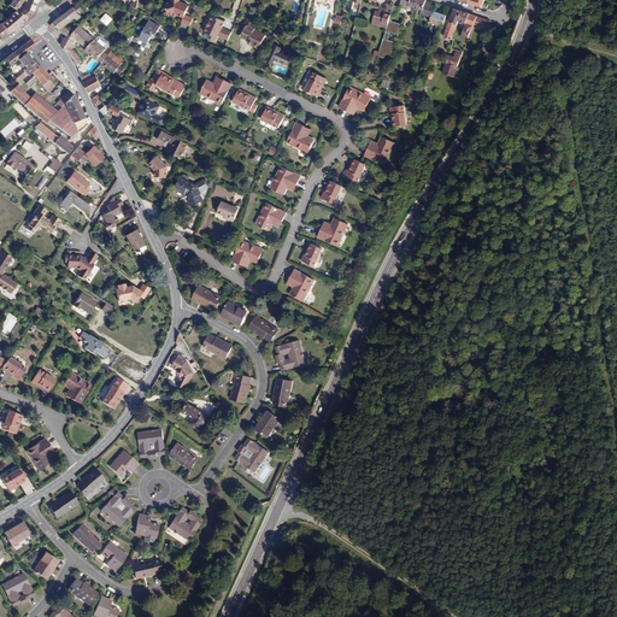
[(18,27),(27,18),(17,11),(24,0),(23,0),(12,0),(9,6),(16,11),(10,17),(18,27)]
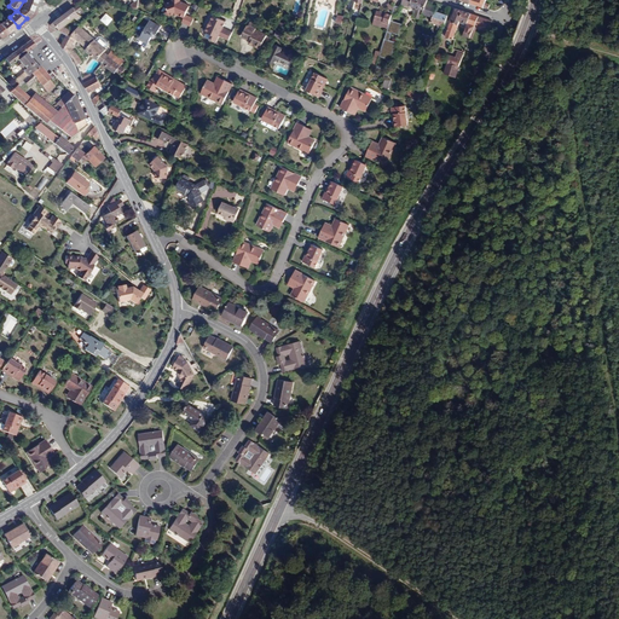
[(33,13),(22,10),(25,1),(24,0),(17,11),(27,18),(32,15),(33,13)]
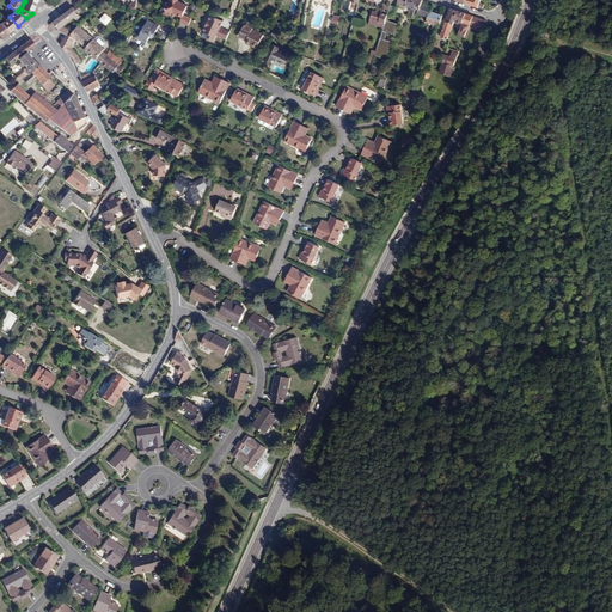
[(37,0),(23,0),(24,0),(25,1),(22,10),(32,13),(37,0)]
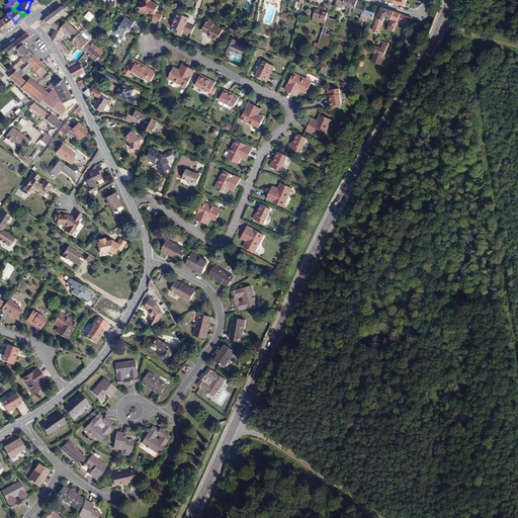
[(140,7),(138,11),(143,13),(145,12),(145,11),(149,11),(149,12),(154,14),(155,15),(156,12),(159,5),(151,1),(150,0),(144,0),(145,1),(140,3),(141,5),(140,7)]
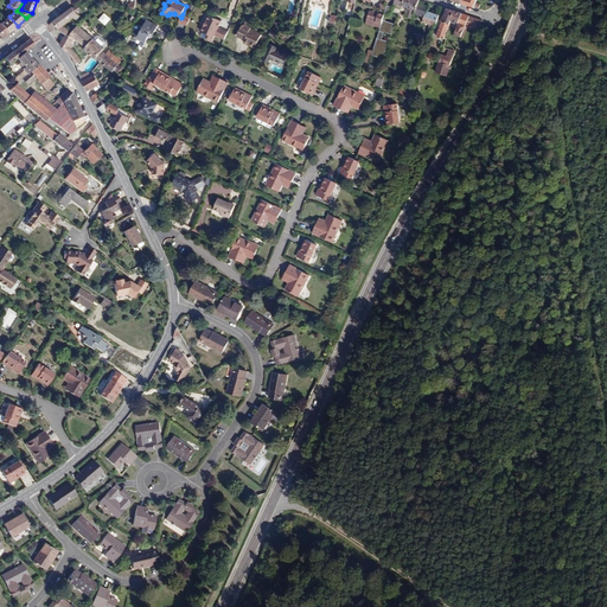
[(398,11),(402,0),(395,0),(391,12),(395,12),(396,10),(398,11)]
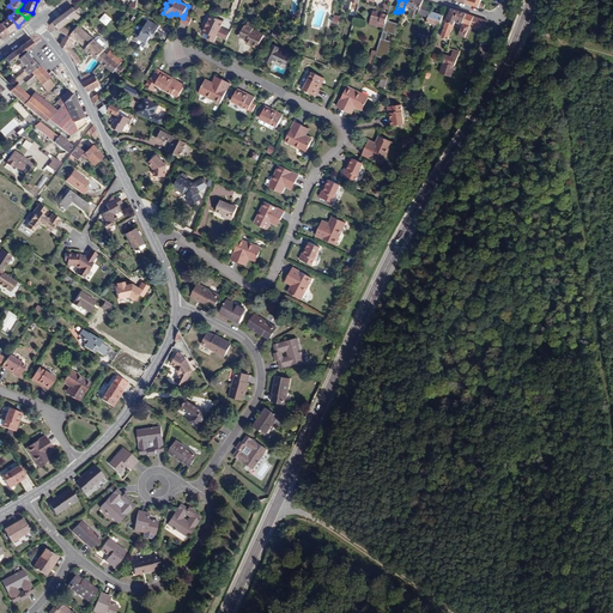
[(420,10),(423,0),(407,0),(406,6),(413,7),(411,17),(417,19),(418,14),(420,10)]
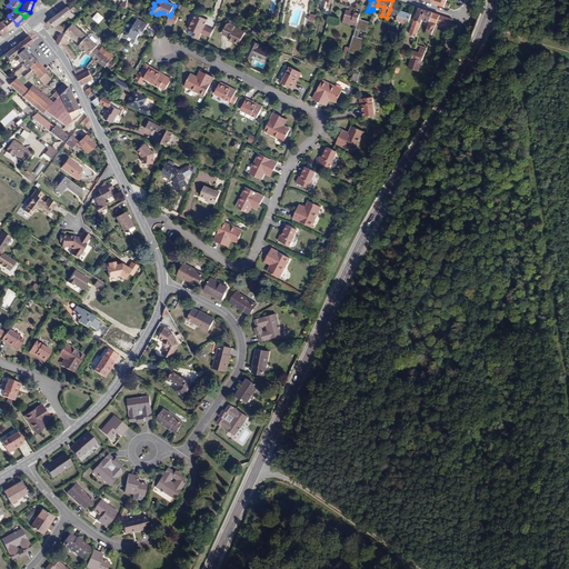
[(400,10),(401,7),(397,5),(398,2),(392,0),(390,9),(388,13),(398,16),(400,10)]
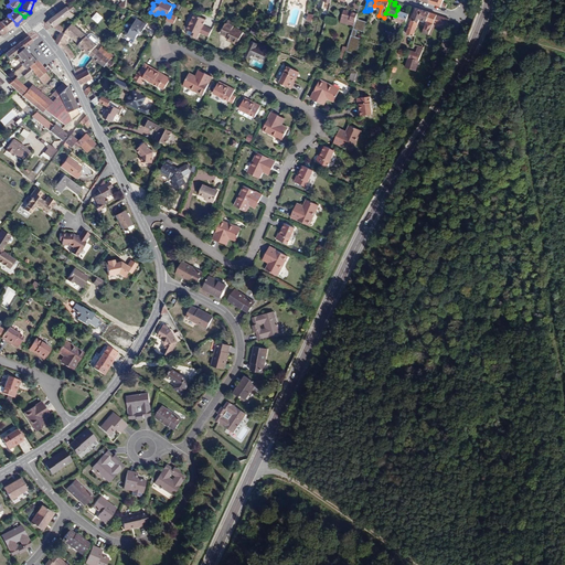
[(73,19),(75,14),(73,13),(76,11),(72,3),(45,23),(61,32),(62,32),(64,28),(59,24),(68,17),(73,19)]
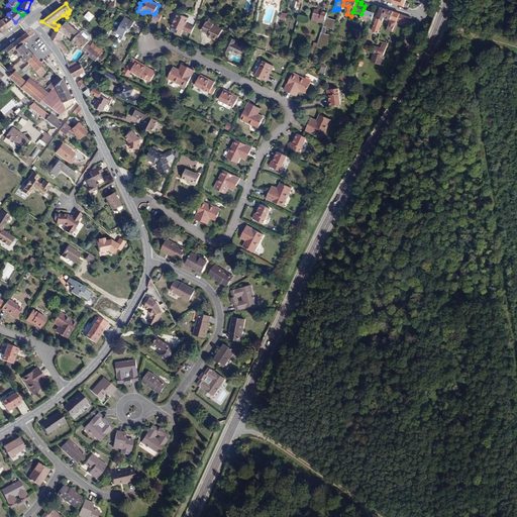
[(391,19),(394,12),(379,7),(375,18),(383,21),(385,17),(391,19)]
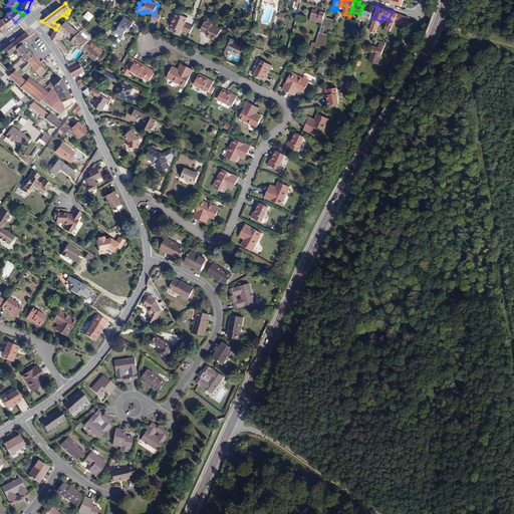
[(322,20),(325,12),(313,9),(310,16),(322,20)]
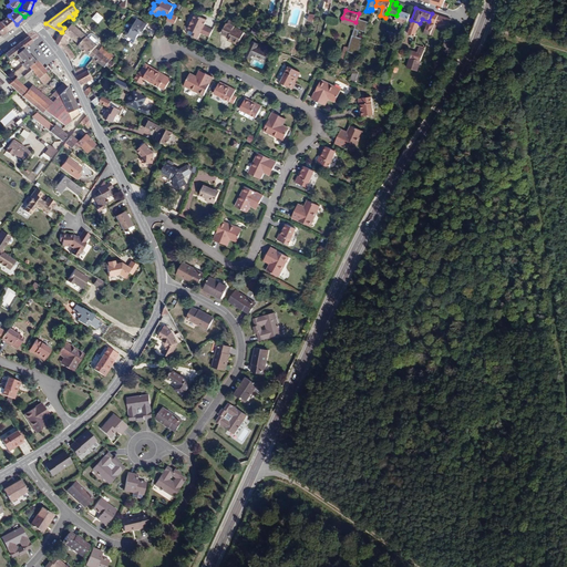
[(406,24),(410,14),(399,10),(397,16),(395,21),(406,24)]
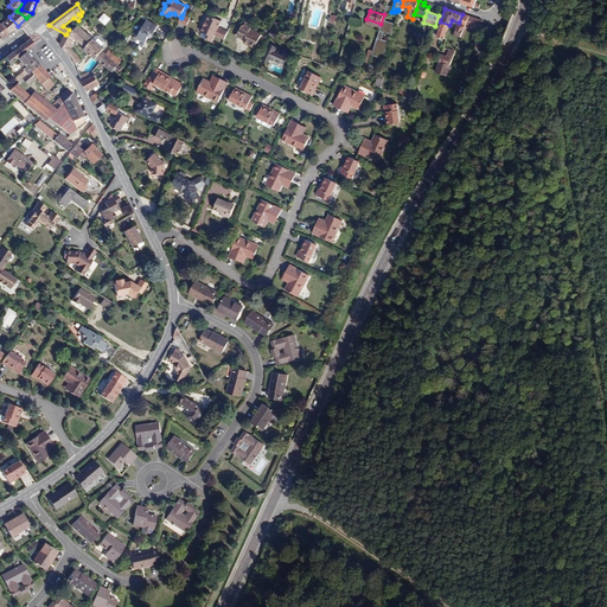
[(104,25),(110,19),(104,13),(98,19),(104,25)]
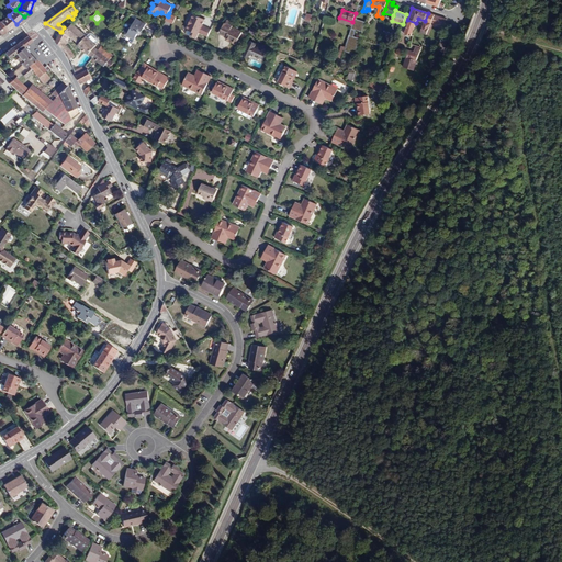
[(168,17),(166,21),(173,24),(177,17),(169,13),(168,17)]
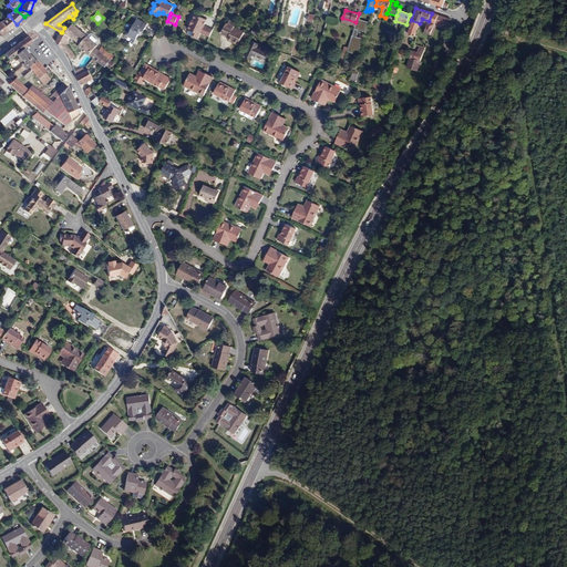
[(435,23),(439,14),(432,13),(429,21),(435,23)]
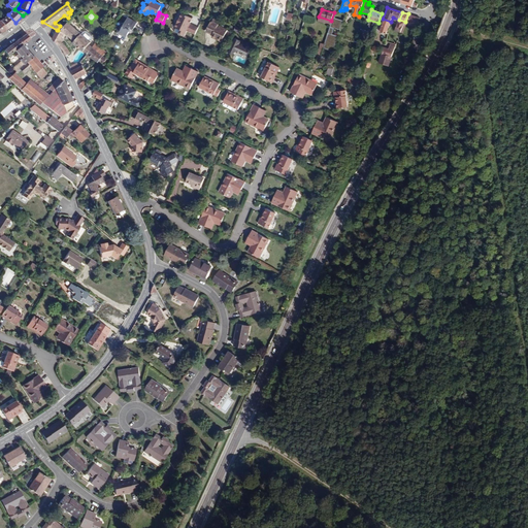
[(194,33),(197,28),(189,24),(192,20),(180,13),(174,27),(180,30),(179,33),(184,35),(187,29),(194,33)]
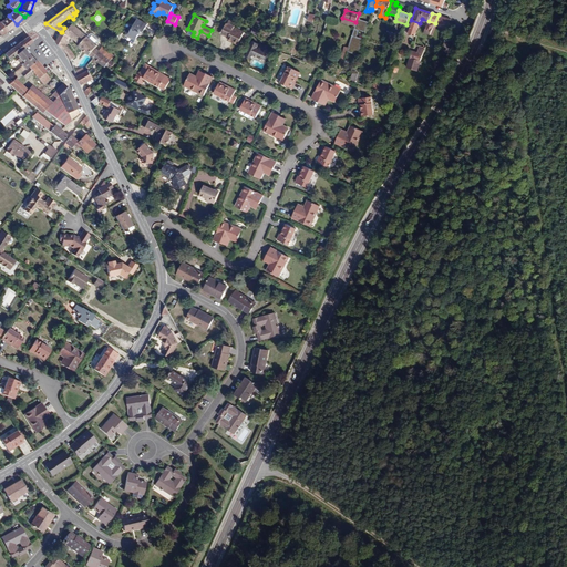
[(17,24),(9,16),(2,20),(10,30),(17,24)]
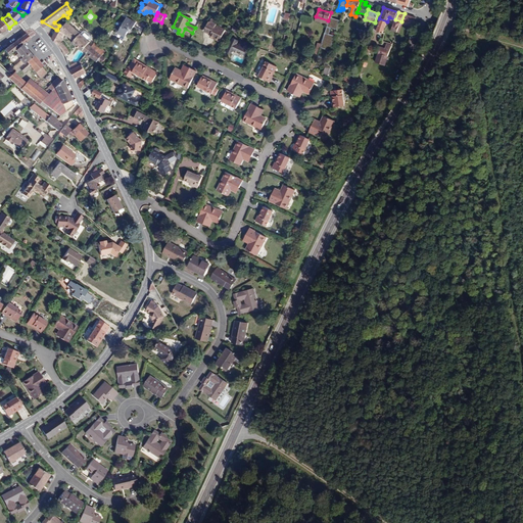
[(132,30),(136,22),(127,17),(124,25),(121,22),(115,32),(125,37),(130,29),(132,30)]
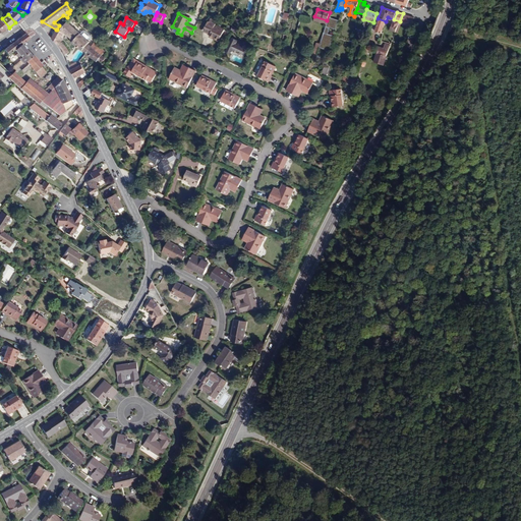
[(336,30),(338,20),(329,17),(320,48),(329,51),(334,36),(327,34),(329,27),(336,30)]
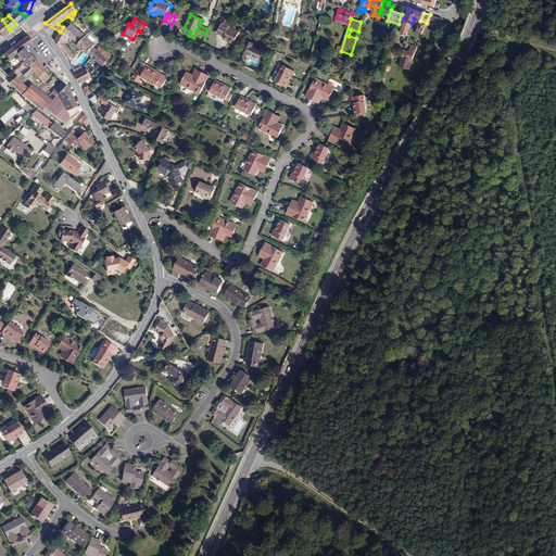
[(10,29),(2,20),(0,22),(8,30),(10,29)]
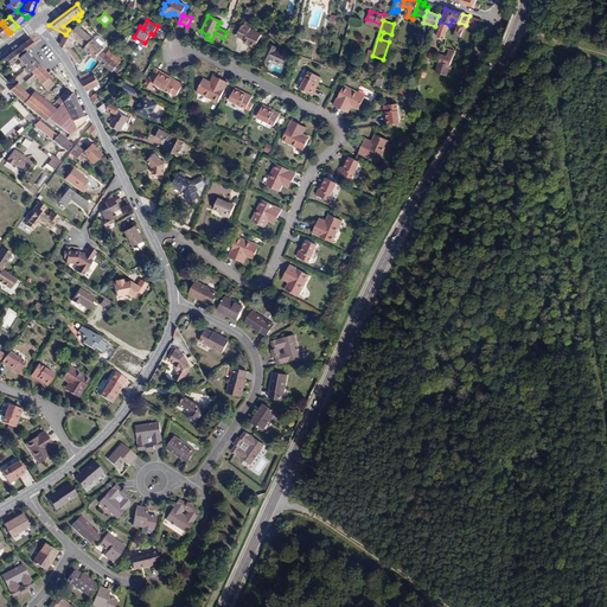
[(445,39),(449,25),(440,21),(439,21),(434,36),(445,39)]
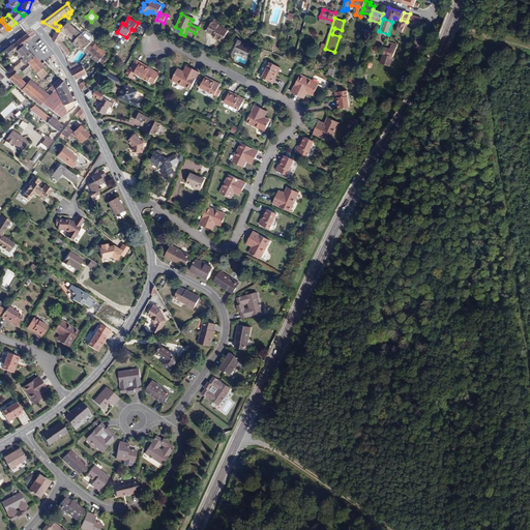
[(90,41),(92,39),(92,37),(92,35),(87,31),(84,31),(82,34),(68,22),(60,31),(65,34),(65,33),(75,41),(74,43),(87,55),(93,48),(90,45),(91,42),(90,41)]
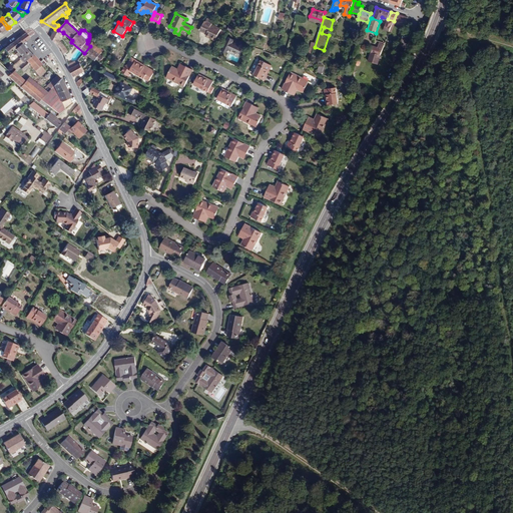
[(221,29),(211,25),(205,22),(204,21),(201,28),(211,33),(209,38),(215,41),(221,29)]
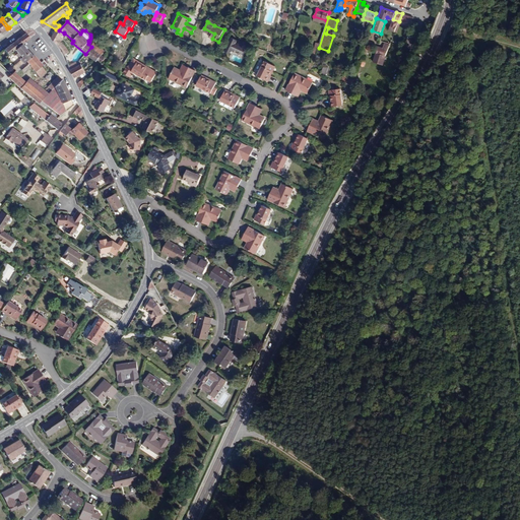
[(233,24),(231,31),(240,34),(242,26),(233,24)]
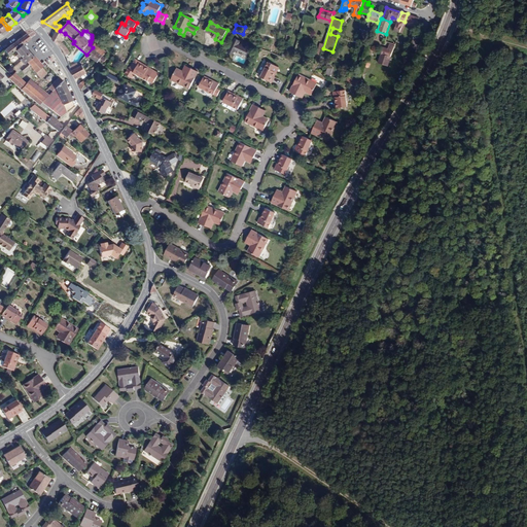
[(215,39),(217,34),(207,29),(206,30),(210,31),(209,33),(213,35),(212,37),(215,39)]
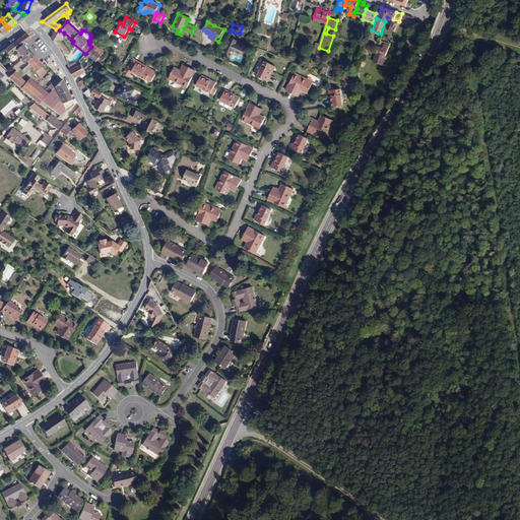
[(64,34),(59,30),(57,29),(56,29),(54,34),(61,39),(64,34)]
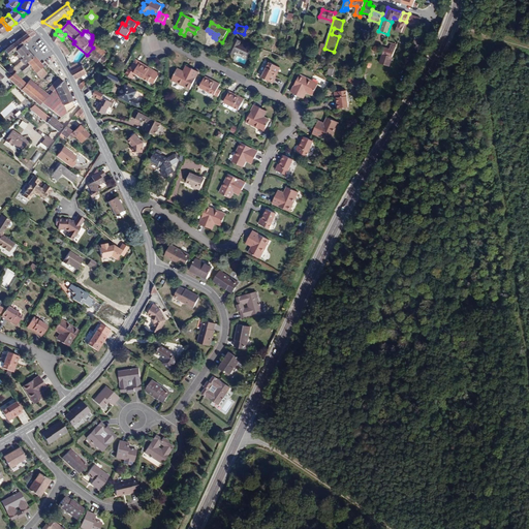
[(66,47),(63,43),(64,42),(64,40),(62,39),(55,34),(53,39),(63,51),(65,56),(71,53),(70,53),(68,50),(66,47)]
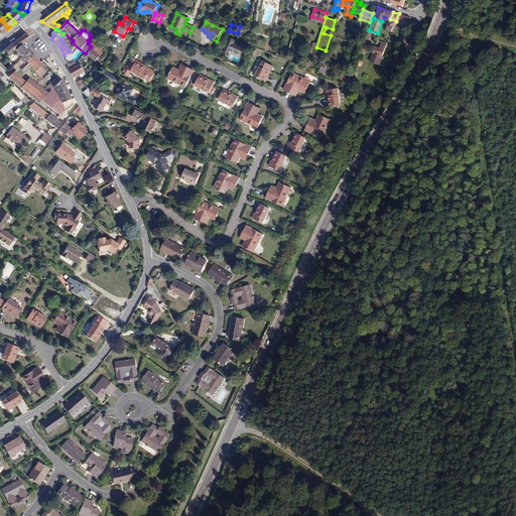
[(23,45),(30,39),(27,34),(5,50),(10,55),(15,50),(23,45)]
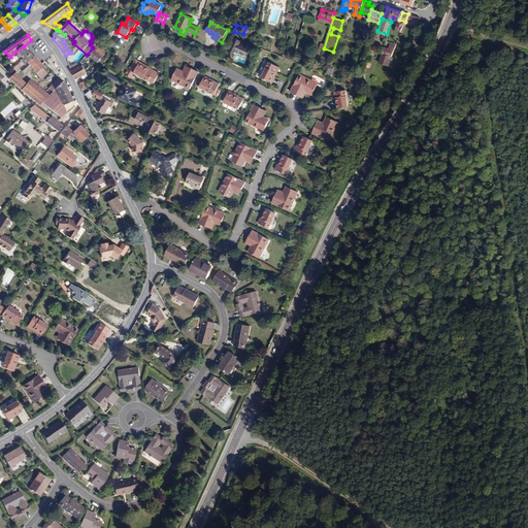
[(241,40),(235,38),(231,53),(237,55),(238,50),(240,51),(244,54),(246,53),(251,54),(255,42),(244,39),(242,43),(240,42),(241,40)]
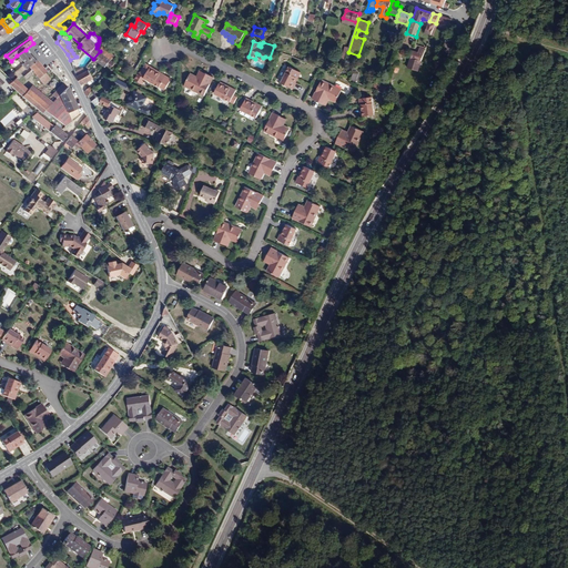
[(114,56),(103,47),(100,51),(111,60),(114,56)]
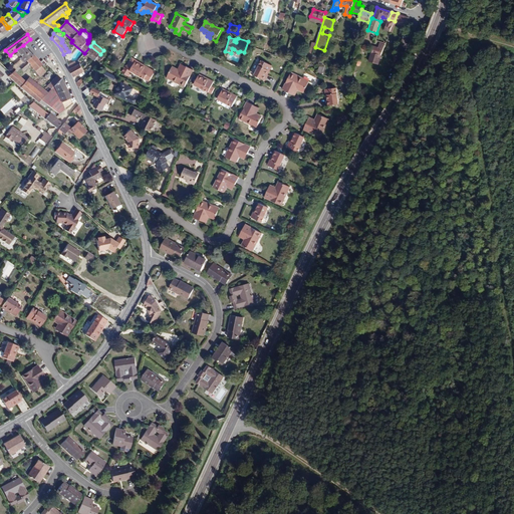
[(380,55),(383,48),(384,45),(379,43),(378,47),(373,46),(371,53),(380,55)]
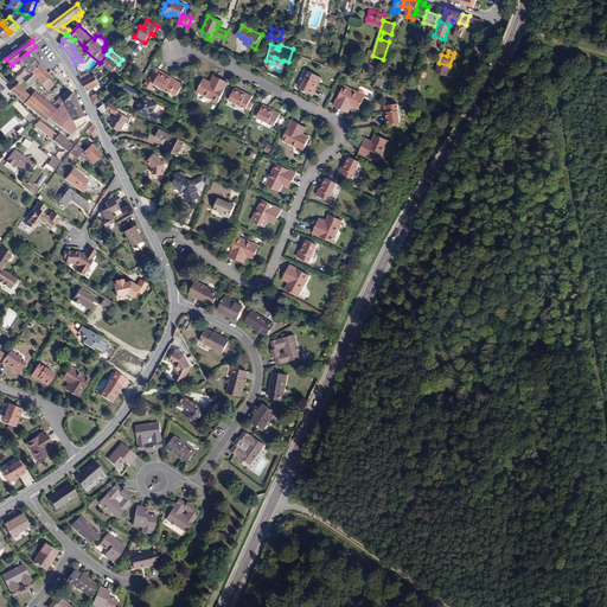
[(39,68),(32,58),(30,56),(27,53),(18,59),(21,64),(19,66),(21,69),(23,68),(25,70),(24,71),(25,72),(16,80),(20,84),(24,81),(39,68)]
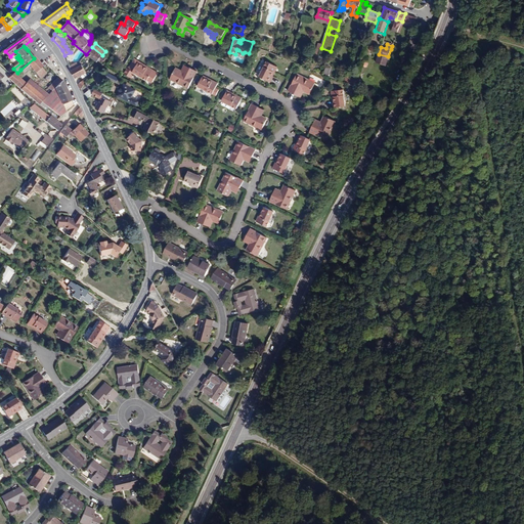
[(102,55),(92,47),(86,54),(96,62),(98,60),(102,63),(102,62),(106,58),(102,55)]
